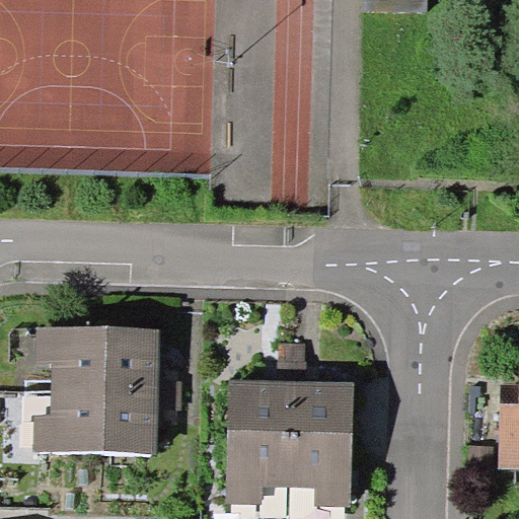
[(53,360),(52,391),(159,393),(161,329),(39,326),(38,360),(53,360)]
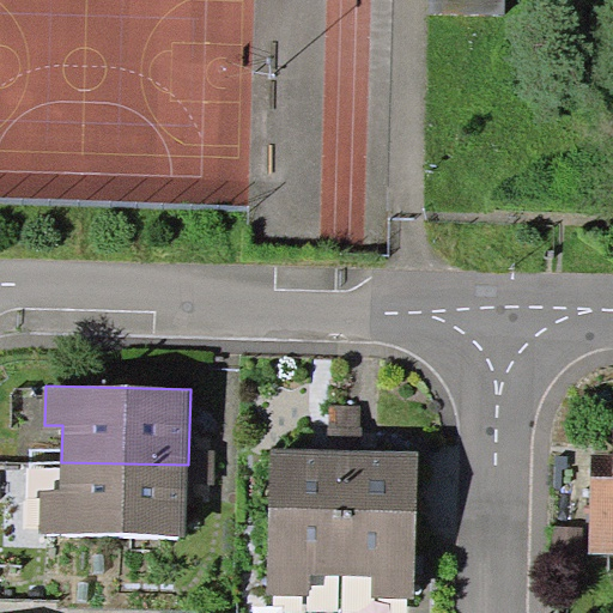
[(331,406),(329,449),(344,449),(360,450),(360,405),(331,406)]
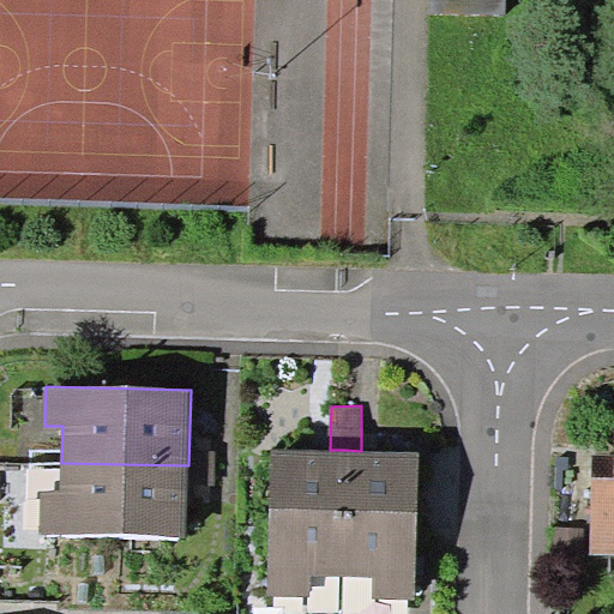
[(309,577),(342,577),(344,450),(330,450),(271,449),(269,596),(309,596),(309,577)]
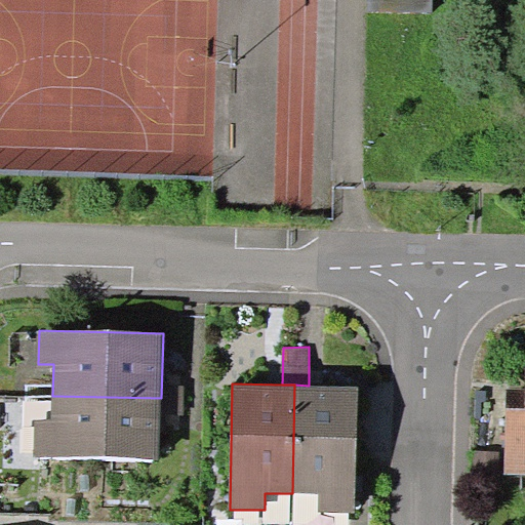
[(309,386),(294,385),(292,493),(319,494),(318,512),(355,513),(358,387),(309,386)]
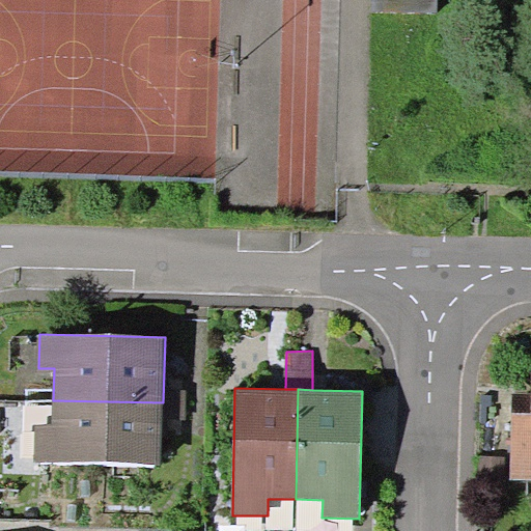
[(530,394),(513,394),(512,412),(530,413),(530,394)]
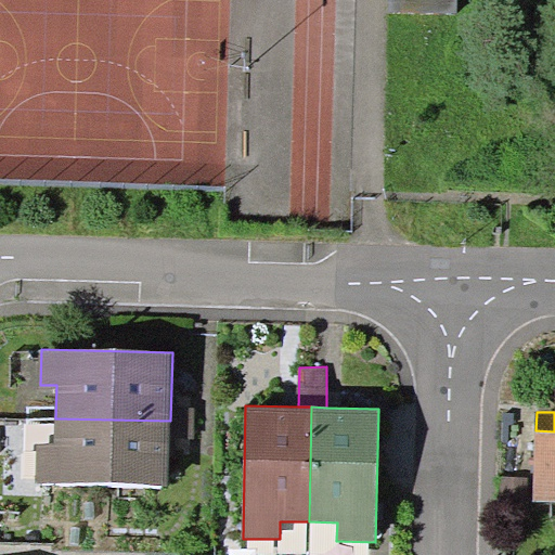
[(170,421),(55,418),(54,444),(37,444),(36,482),(169,486),(170,421)]
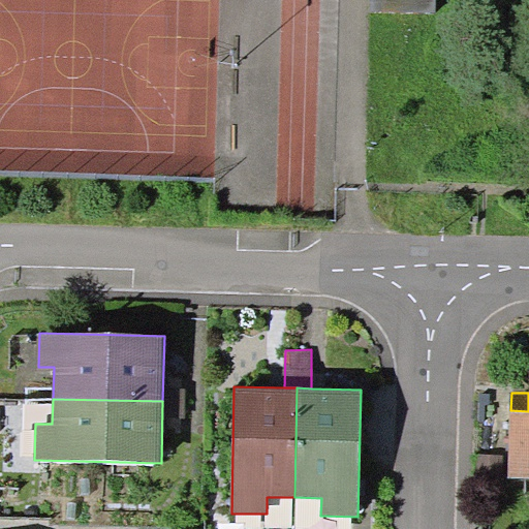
[(528,411),(510,410),(510,478),(528,477),(528,411)]
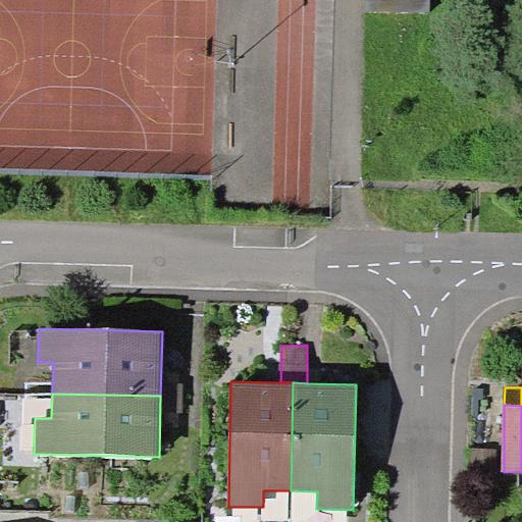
All buildings are outlined.
